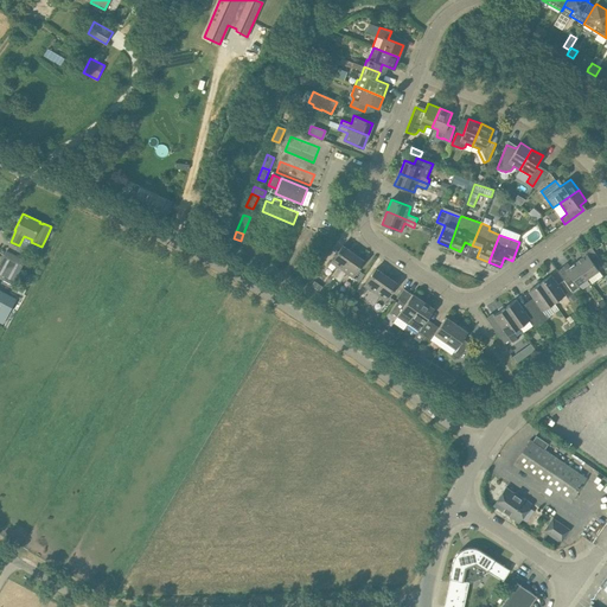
[(336,278),(353,253),(343,246),(331,262),(338,267),(332,275),(336,278)]
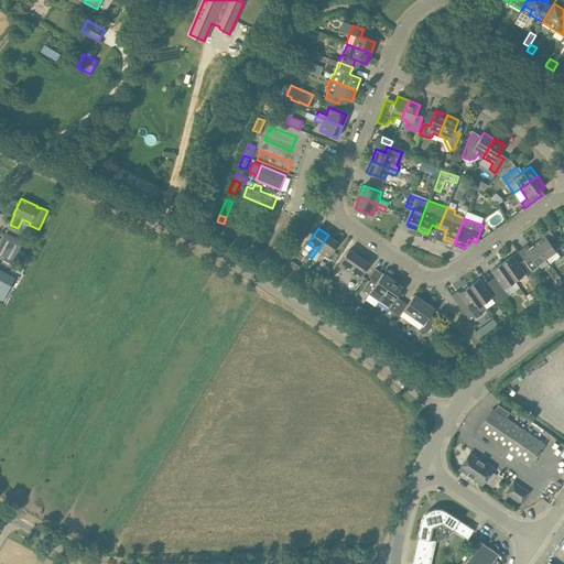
[(535,243),(546,258),(556,251),(552,245),(557,240),(549,229),(541,235),(540,237),(542,239),(535,243)]
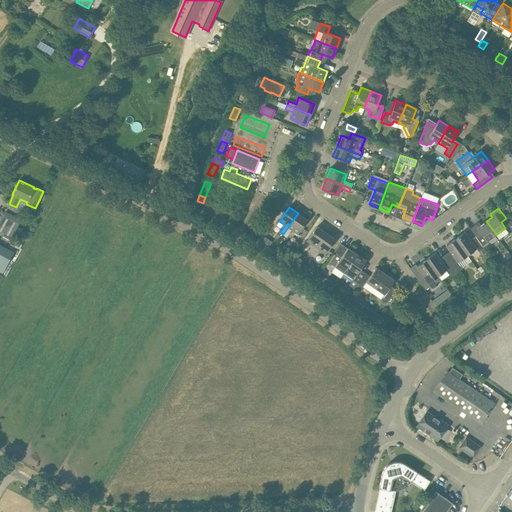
[(20,220),(6,212),(0,223),(0,226),(13,233),(20,220)]
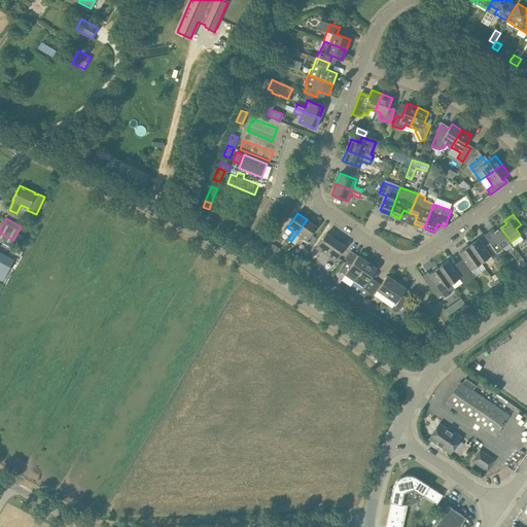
[(316,225),(307,219),(291,241),(295,244),(301,237),(306,241),(316,225)]
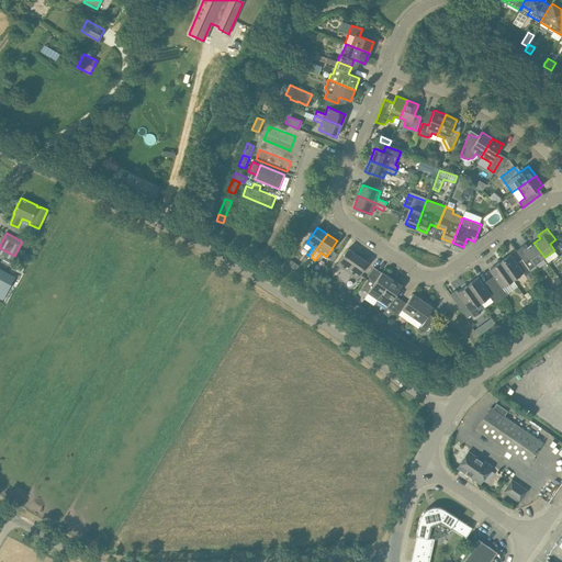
[(544,257),(534,243),(528,247),(527,245),(524,245),(516,250),(523,259),(529,270),(536,266),(535,263),(544,257)]
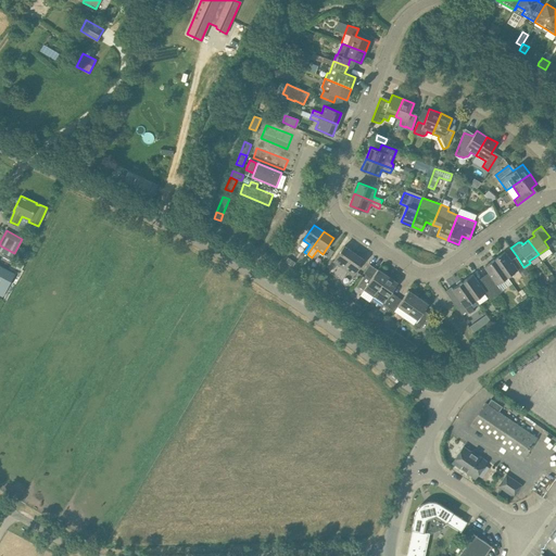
[(338,276),(354,252),(344,245),(333,261),(340,265),(335,274),(338,276)]
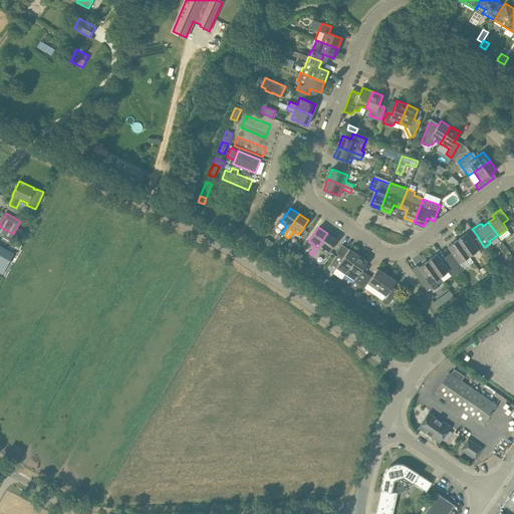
[(327,233),(312,255),(316,257),(321,250),(326,254),(336,240),(327,233)]
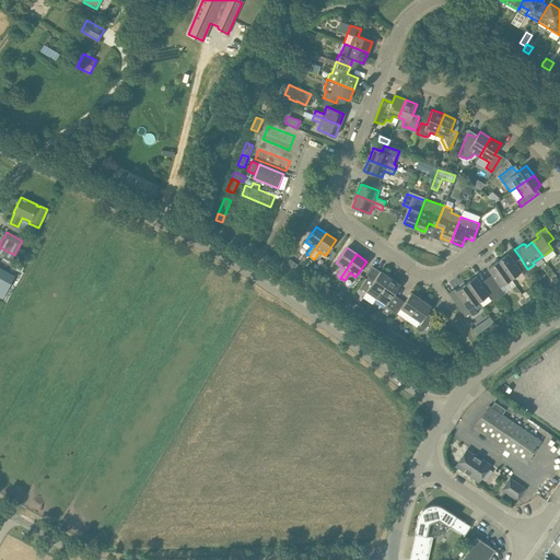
[(527,269),(521,258),(514,263),(509,254),(498,260),(511,279),(521,271),(523,275),(529,271),(527,269)]
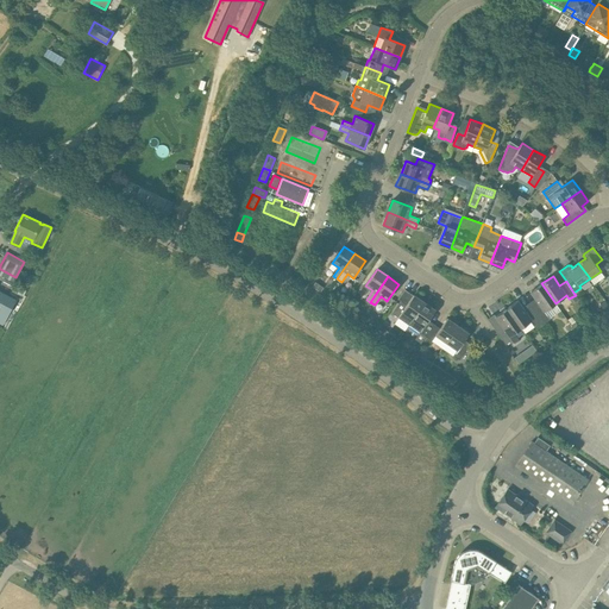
[(556,303),(541,283),(531,292),(537,301),(531,306),(544,324),(550,319),(544,312),(556,303)]
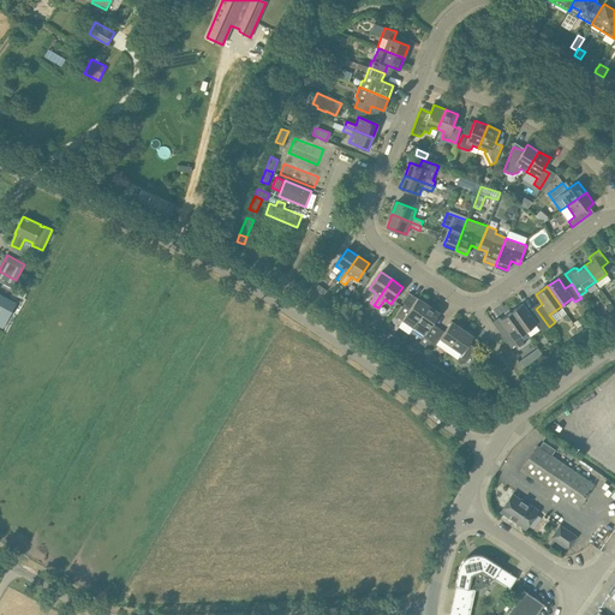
[(17,302),(0,293),(0,326),(4,328),(17,302)]
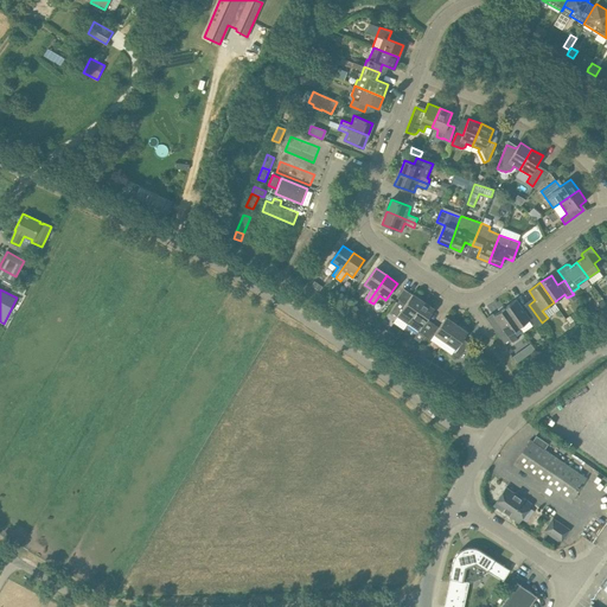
[(408,324),(423,301),(413,294),(406,304),(400,300),(390,312),(408,324)]
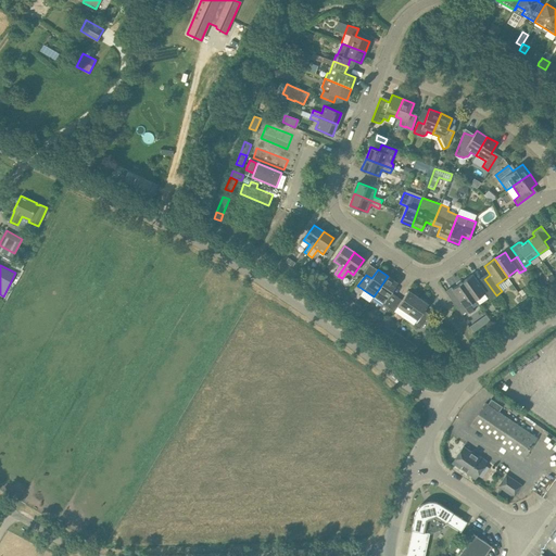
[(496,295),(484,279),(479,283),(472,274),(463,281),(476,300),(485,292),(491,300),(496,295)]
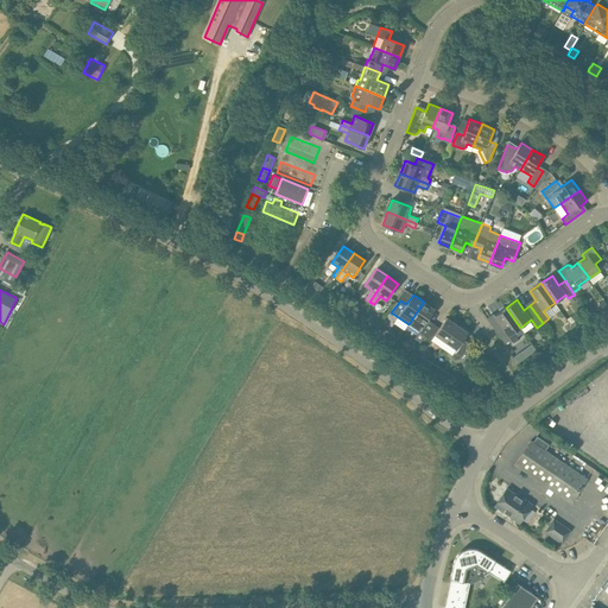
[(425,336),(434,323),(428,320),(435,309),(424,302),(409,324),(425,336)]
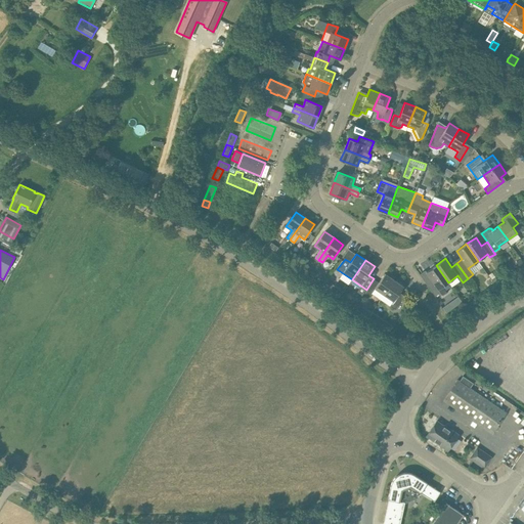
[(448,282),(436,265),(426,272),(432,280),(427,285),(435,296),(440,293),(442,295),(446,292),(442,287),(448,282)]
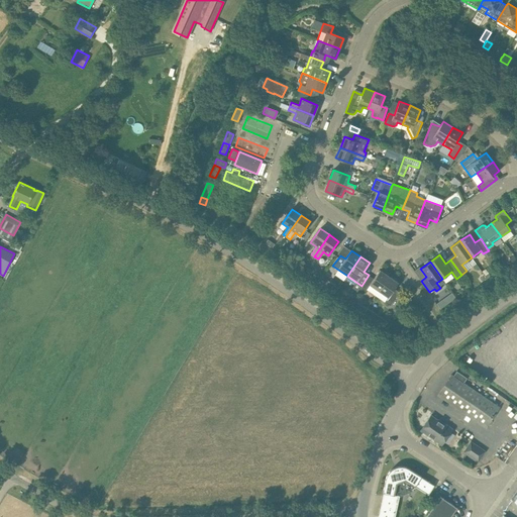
[(369,275),(362,286),(367,289),(370,284),(380,291),(389,276),(380,270),(374,279),(369,275)]
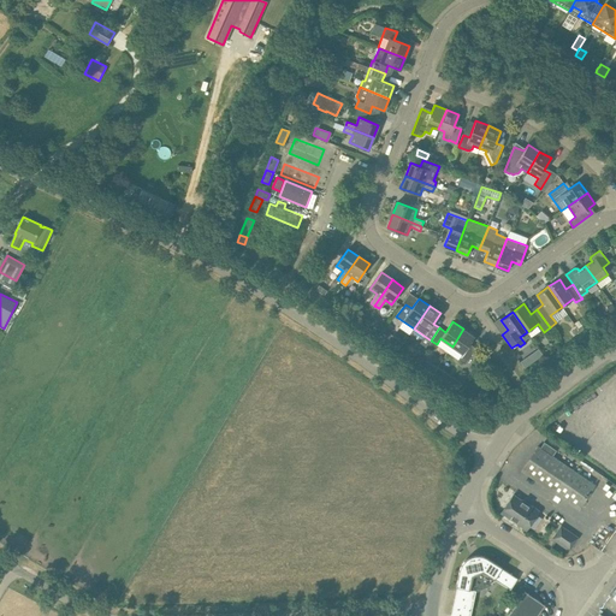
[(463,329),(452,347),(462,354),(458,360),(465,363),(473,351),(474,349),(474,347),(469,344),(474,337),(463,329)]
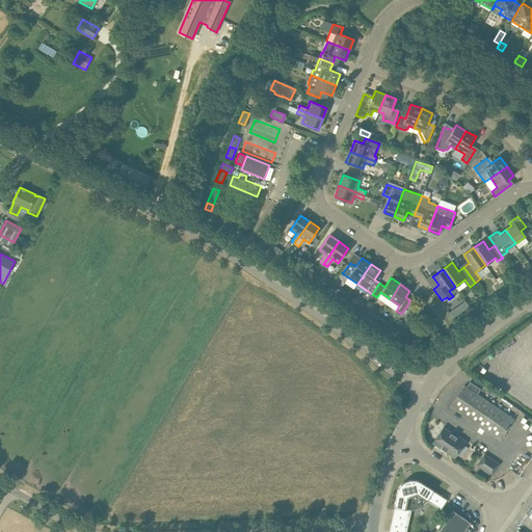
[(450,312),(449,312),(454,319),(459,315),(454,309),(450,312)]
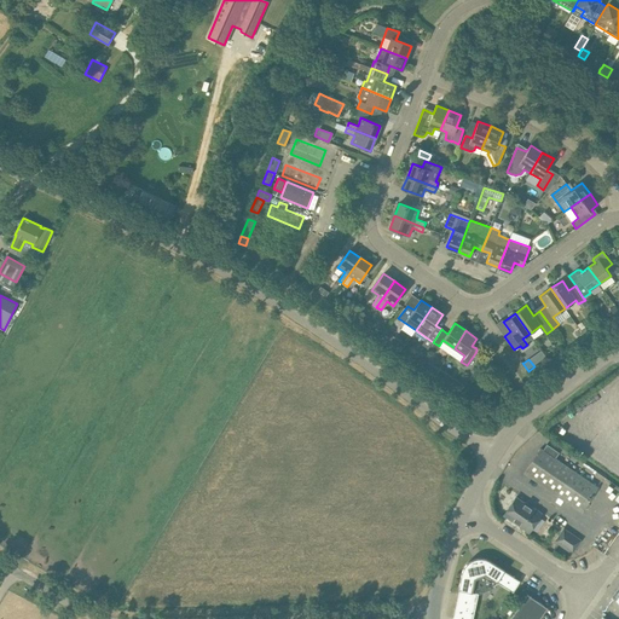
[(440,369),(435,375),(441,380),(446,372),(440,369)]
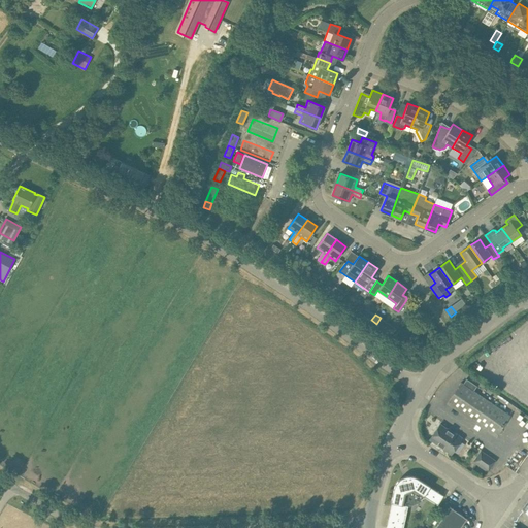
[(388,324),(384,329),(392,334),(396,329),(388,324)]
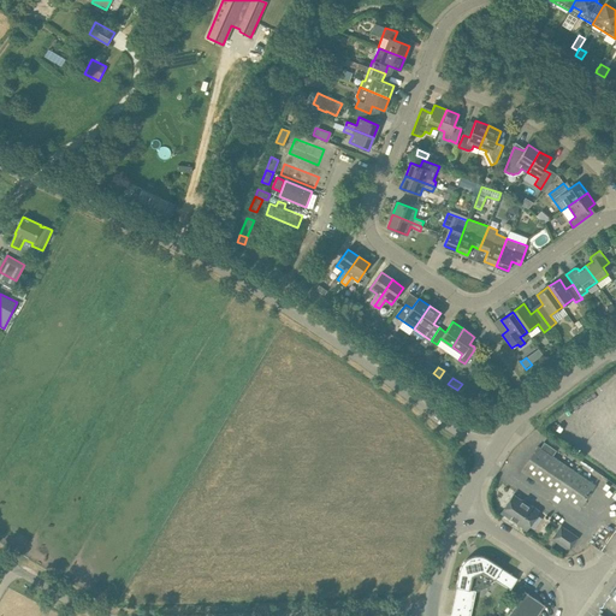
[(594,485),(538,446),(521,471),(579,509),(594,485)]
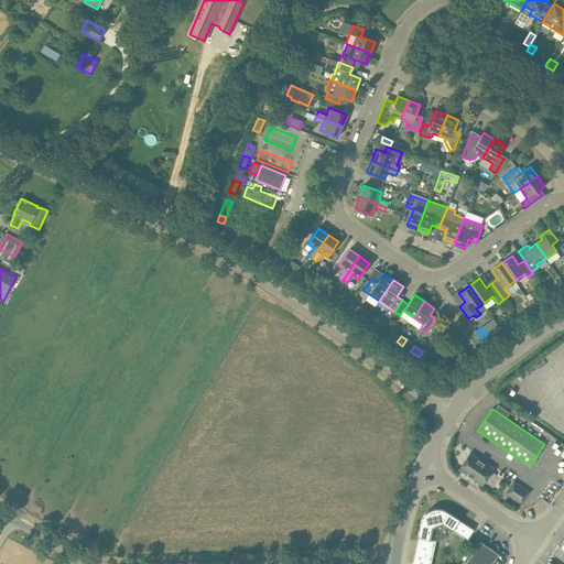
[(484,463),(479,459),(469,453),(459,468),(481,485),(494,468),(484,462),(484,463)]
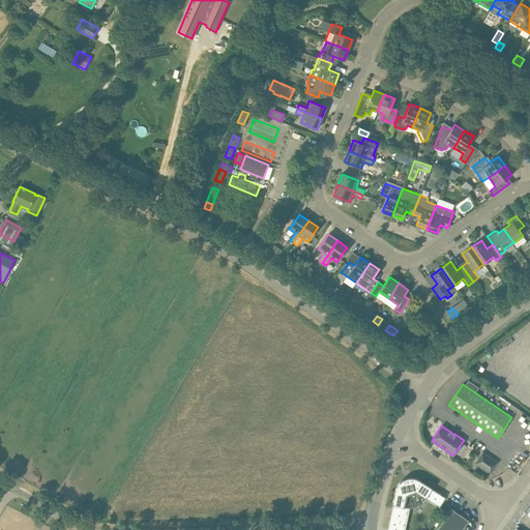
[(482,451),(474,463),(490,474),(498,463),(482,451)]
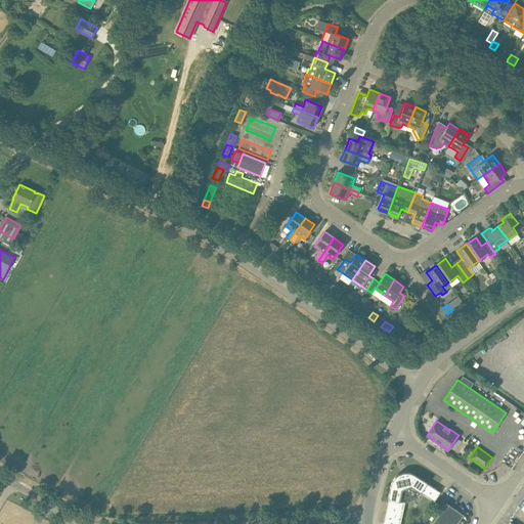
[(426,481),(415,474),(409,473),(404,472),(400,473),(396,476),(392,480),(391,484),(388,497),(389,497),(383,523),(399,523),(404,503),(405,503),(418,497),(421,492),(434,501),(440,491),(425,482),(426,481)]
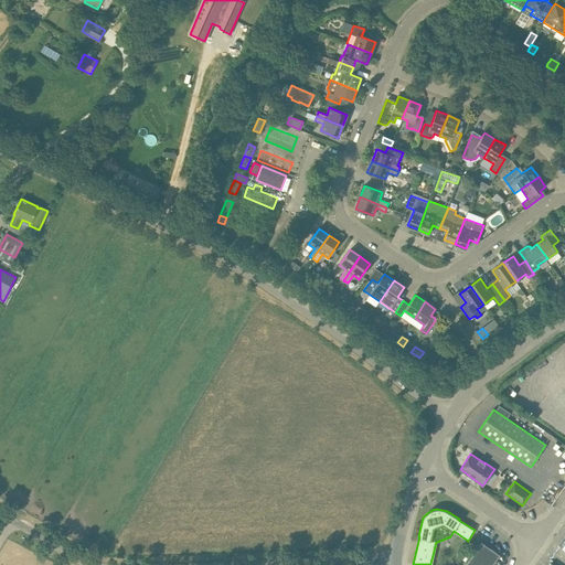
[(492,564),(500,555),(481,542),(465,564),(492,564)]
